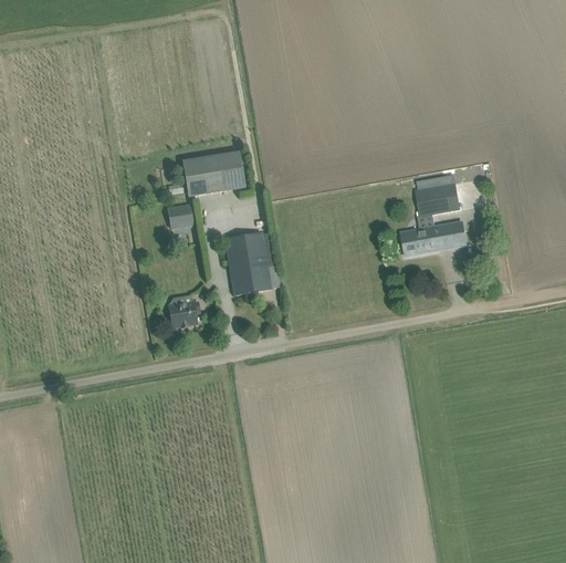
[(182,159),(188,196),(245,187),(239,149),(182,159)]
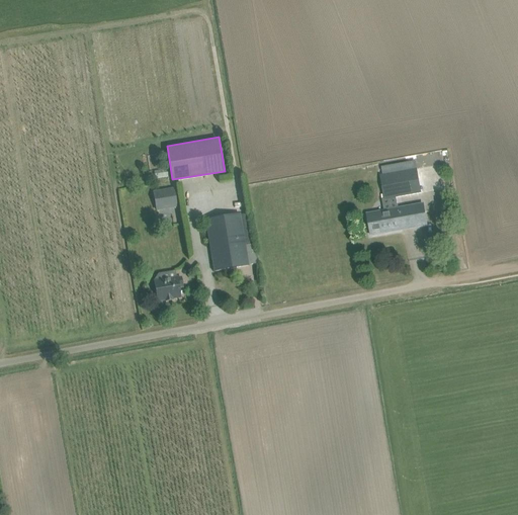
[(367,196),(384,193),(384,196),(421,190),(417,166),(380,172),(381,175),(364,179),(367,196)]
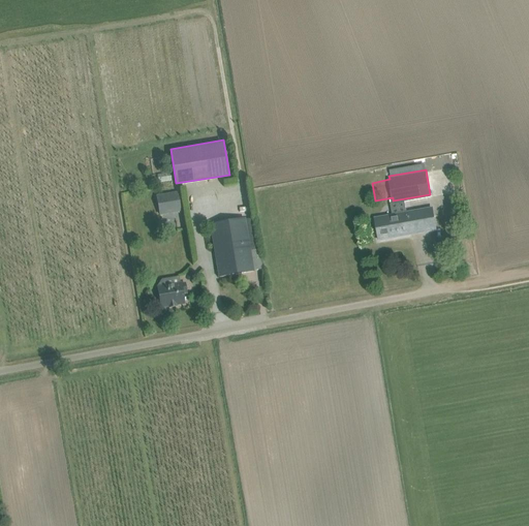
[(181,209),(178,190),(157,193),(160,212),(181,209)]
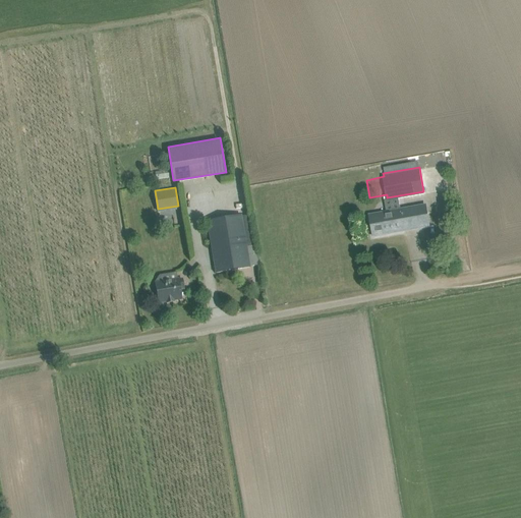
[(369,213),(371,223),(373,233),(429,223),(425,203),(398,208),(397,202),(386,204),(387,210),(369,213)]
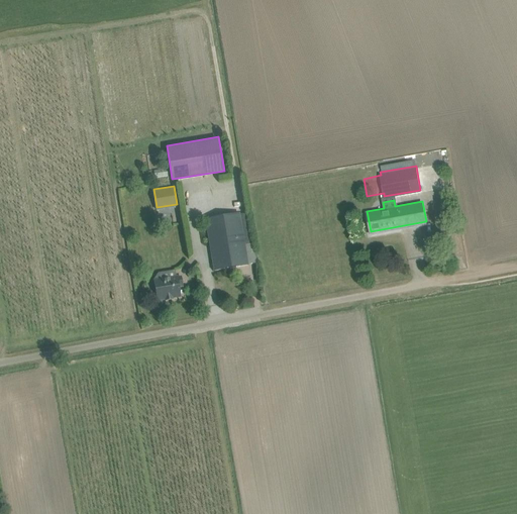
[(206,216),(213,258),(215,268),(247,263),(239,211),(206,216)]
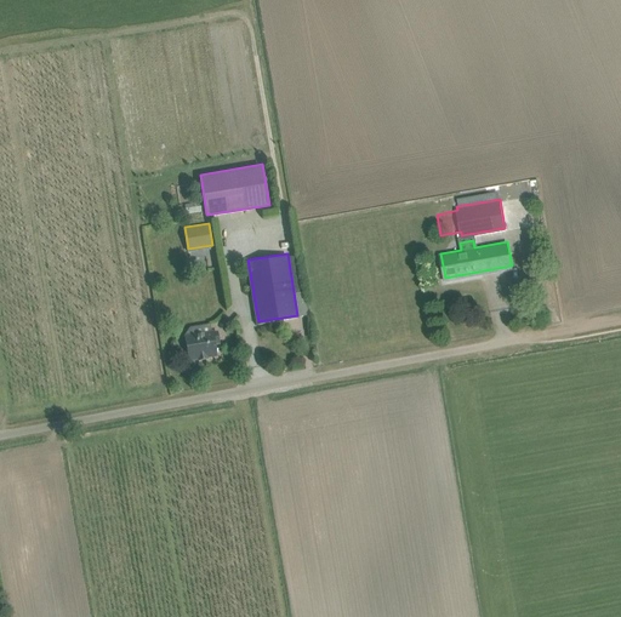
[(184,331),(186,333),(186,341),(184,342),(186,349),(188,350),(189,358),(199,356),(199,358),(208,356),(208,354),(216,353),(214,338),(218,337),(217,329),(212,330),(210,321),(191,324),(184,331)]
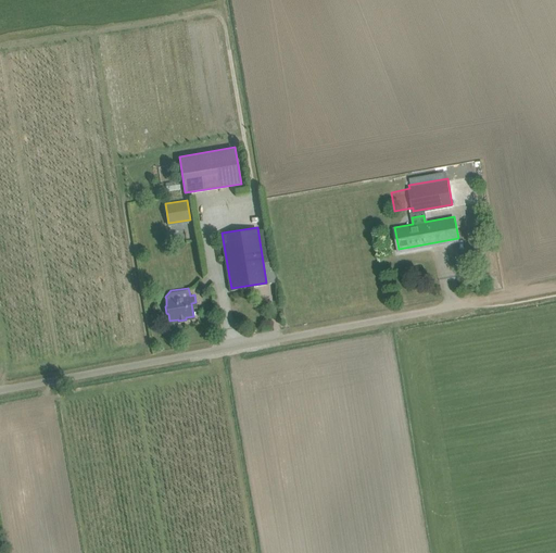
All buildings are outlined.
